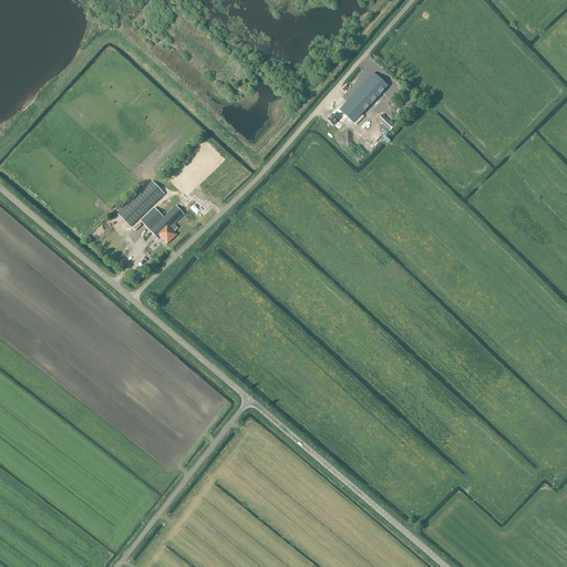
[(372,123),(346,99),(340,104),(331,113),(332,115),(327,121),(332,125),(333,125),(339,130),(343,125),(339,121),(339,122),(338,121),(338,120),(358,138),(367,130),(372,123)]
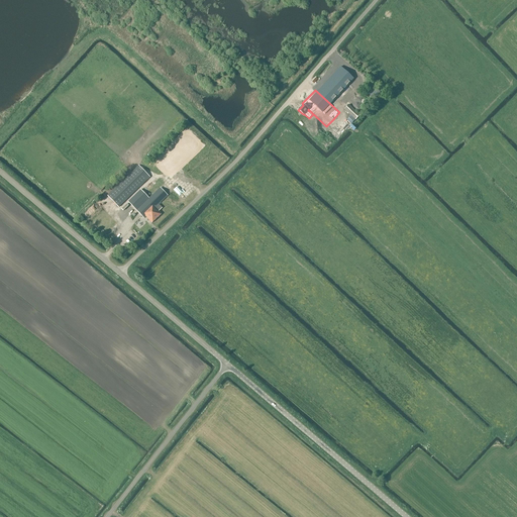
[(355,120),(359,115),(348,105),(344,109),(355,120)]
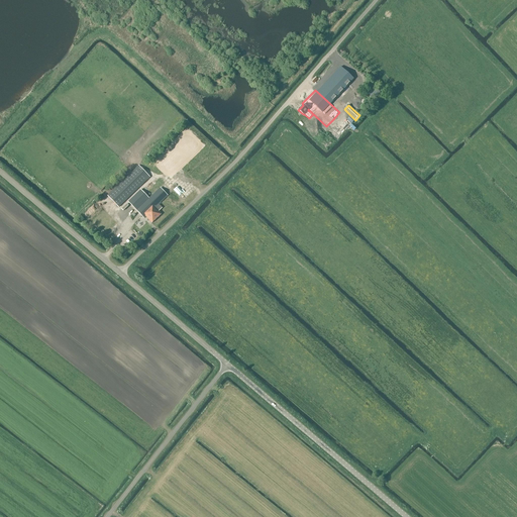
[(308,127),(313,123),(309,118),(304,122),(308,127)]
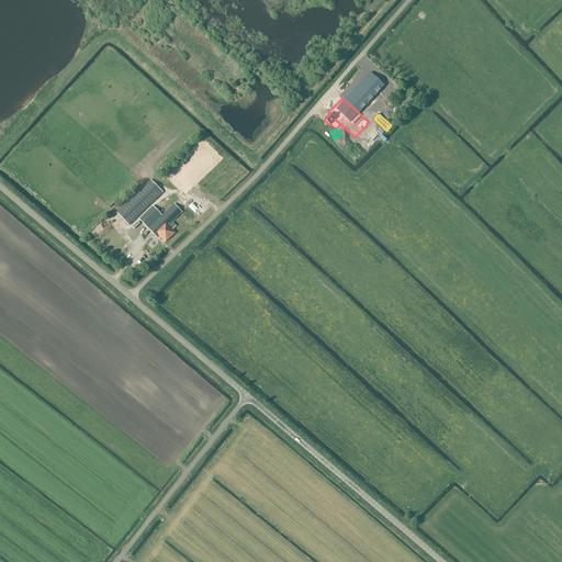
[(358,144),(361,147),(371,136),(368,133),(358,144)]
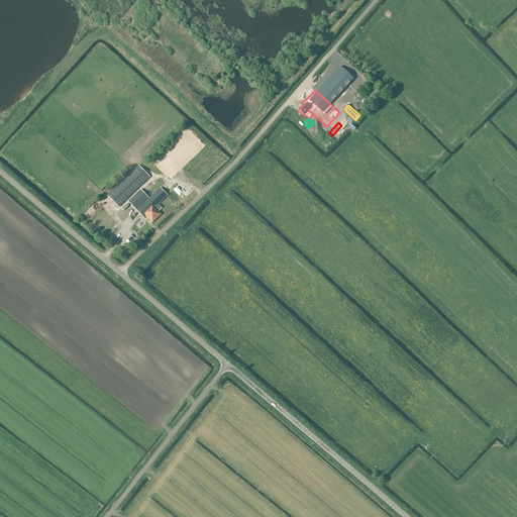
[(119,208),(149,177),(137,166),(107,196),(119,208)]
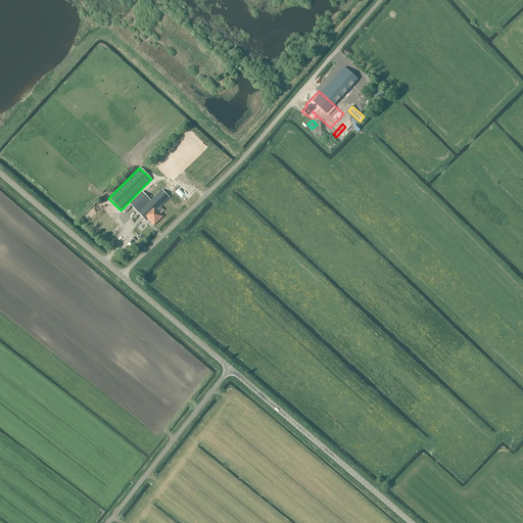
[(150,184),(144,191),(148,195),(155,188),(150,184)]
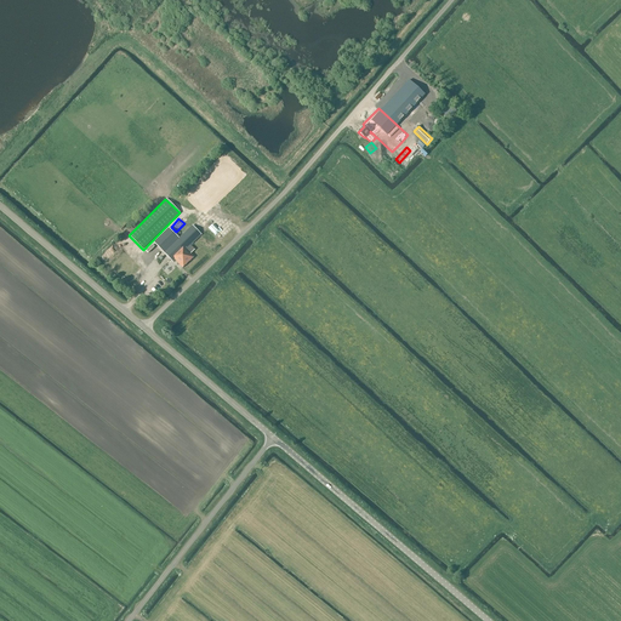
[(209,226),(212,229),(211,231),(220,240),(232,231),(224,222),(220,226),(214,221),(209,226)]
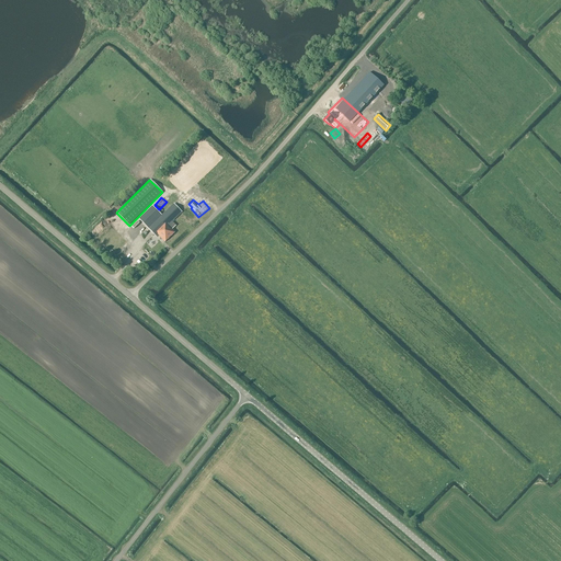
[(172,222),(182,212),(174,204),(162,216),(152,206),(139,220),(157,238),(159,236),(165,242),(175,232),(172,229),(176,226),(172,222)]
